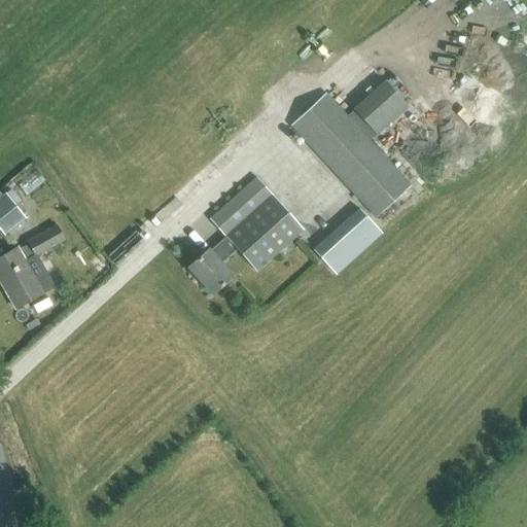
[(352,109),(376,136),(408,108),(384,80),(352,109)]
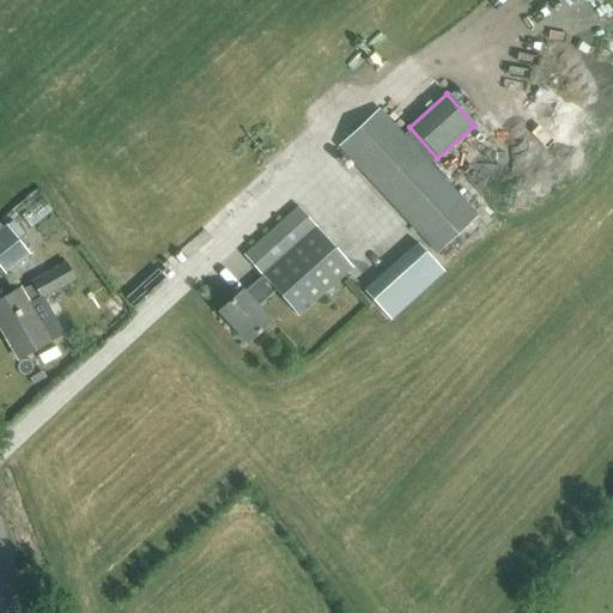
[(378,109),(338,146),(436,253),(477,216),(378,109)]
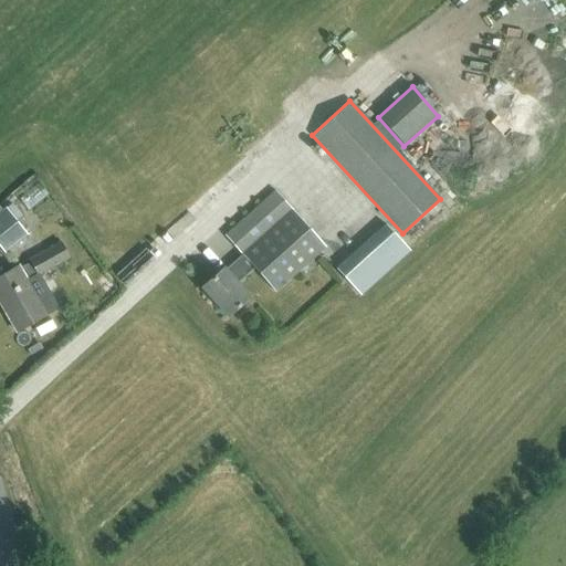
[(249,297),(237,284),(254,269),(275,292),(322,250),(326,245),(292,209),(292,210),(274,190),(224,236),(241,255),(224,270),(223,269),(201,287),(228,316),(249,297)]
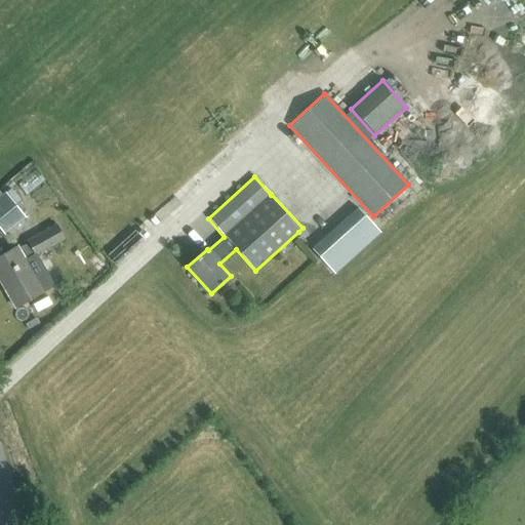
[(0,195),(0,227),(5,233),(25,216),(4,192),(0,195)]
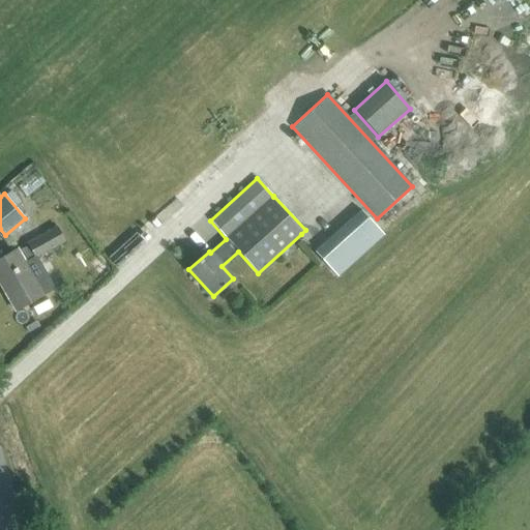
[(361,210),(314,252),(336,277),(383,235),(361,210)]
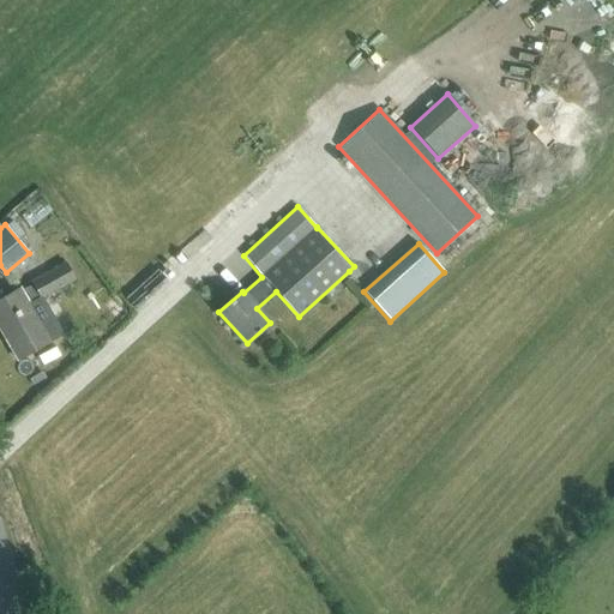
[(30,281),(31,283),(40,298),(42,296),(74,277),(65,262),(30,281)]
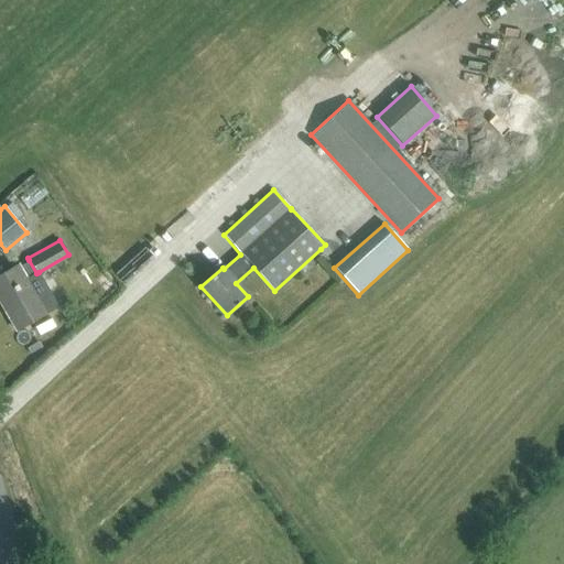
[(39,272),(36,273),(29,260),(19,267),(18,264),(0,274),(0,300),(17,329),(45,313),(57,306),(39,272)]
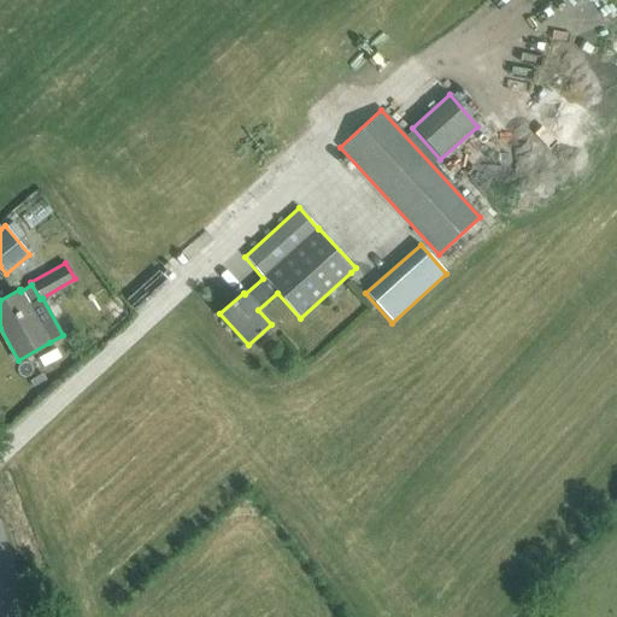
All buildings are outlined.
